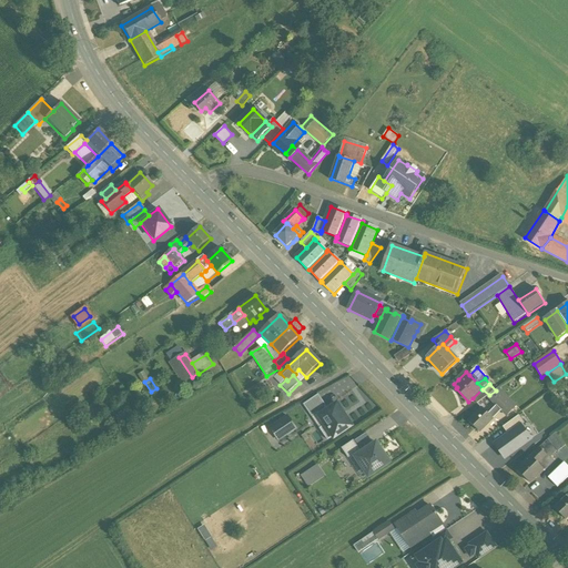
[(347,414),(354,425),(377,409),(363,388),(356,393),(363,404),(347,414)]
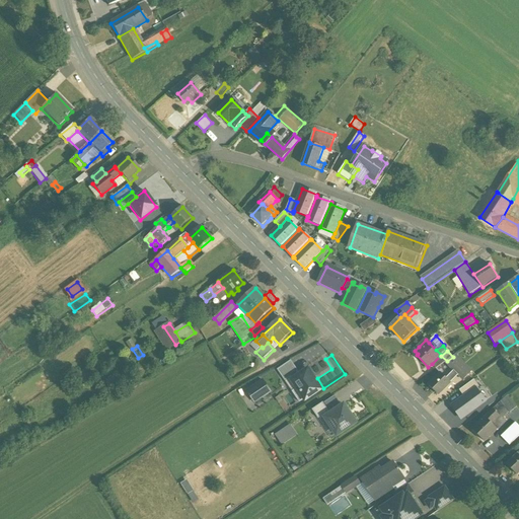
[(472,372),(455,355),(453,357),(447,361),(445,363),(454,372),(458,376),(462,380),(472,372)]
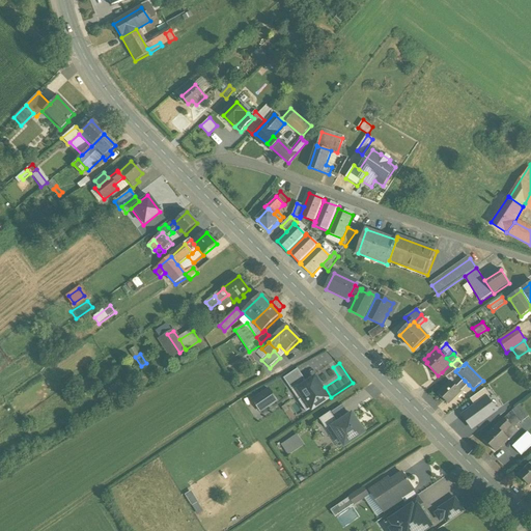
[(451,364),(450,364),(442,372),(446,378),(455,371),(457,369),(451,364)]
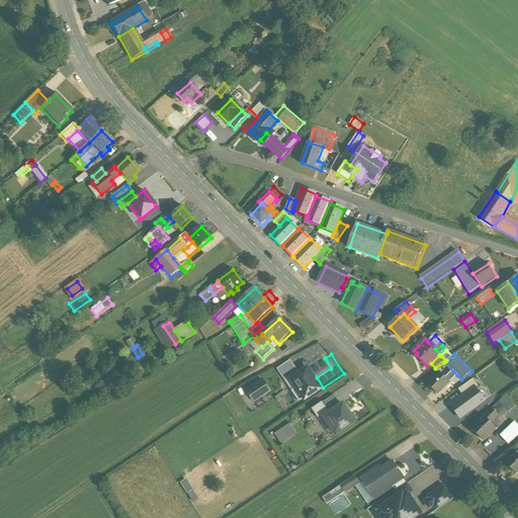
[(290,360),(276,369),(284,380),(289,377),(296,372),(298,371),(290,360)]
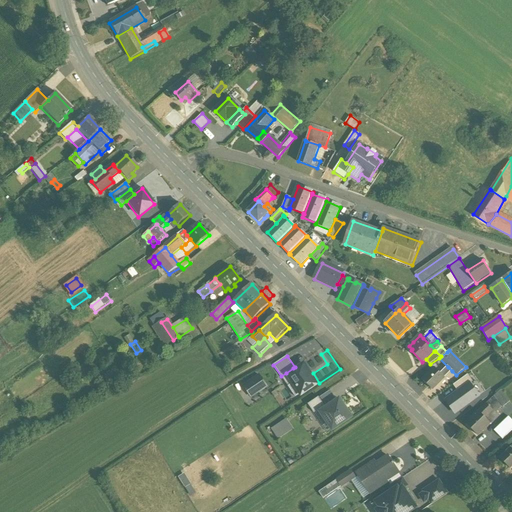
[(295,371),(288,376),(293,383),(300,394),(301,395),(317,384),(312,377),(311,377),(308,373),(309,373),(304,365),(295,371)]
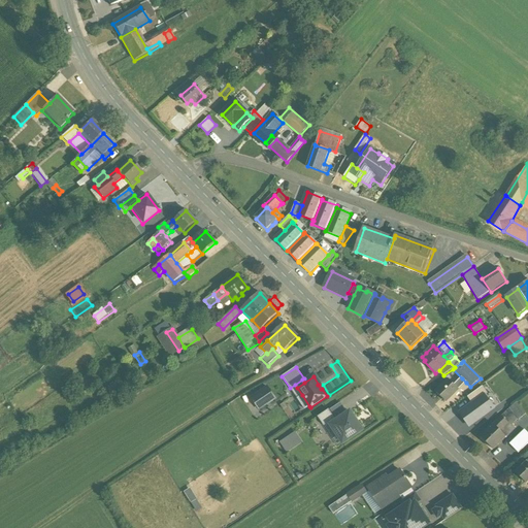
[(462,378),(454,387),(458,391),(466,383),(462,378)]
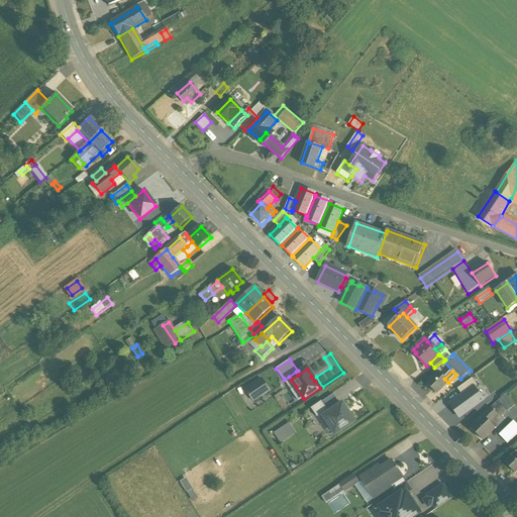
[(86,373),(74,380),(78,387),(90,379),(86,373)]
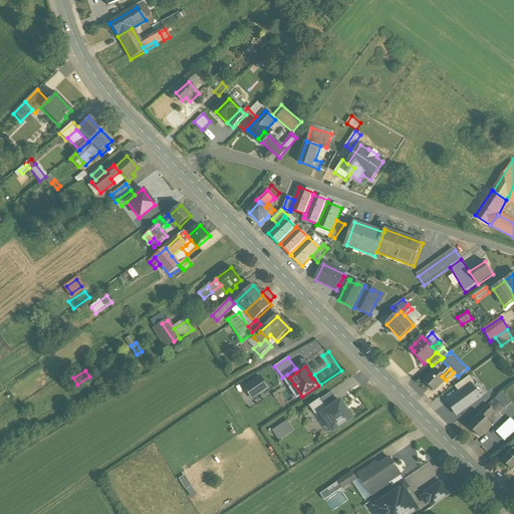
[(442,376),(436,370),(425,381),(435,392),(446,380),(442,376)]
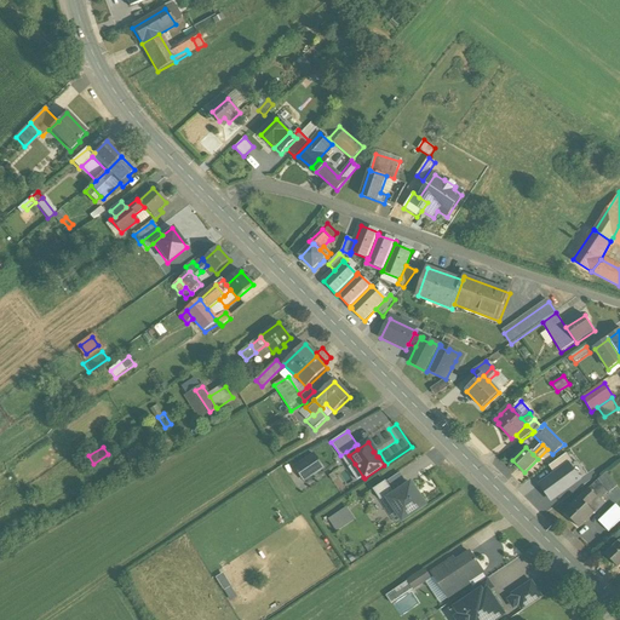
[(567,454),(549,468),(555,475),(569,465),(573,463),(567,454)]
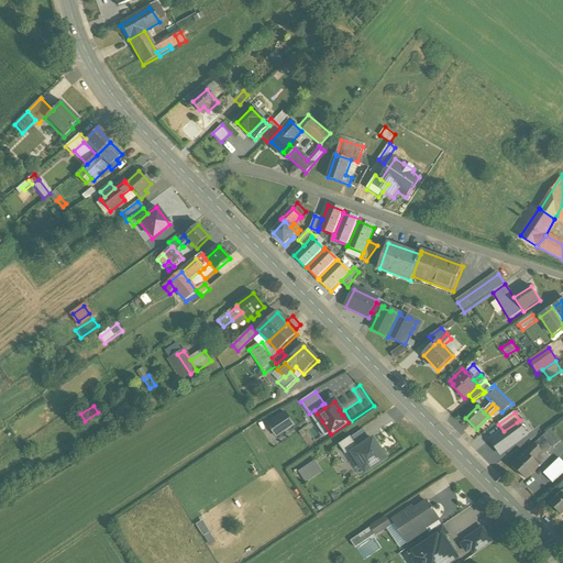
[(285,414),(268,424),(277,437),(284,432),(280,427),(289,420),(285,414)]
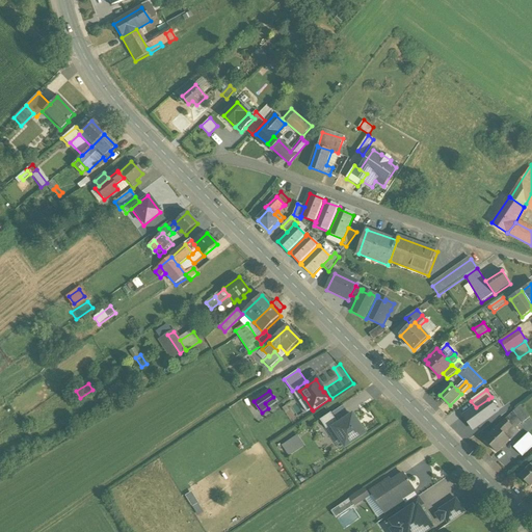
[(304,398),(299,402),(307,413),(312,409),(304,398)]
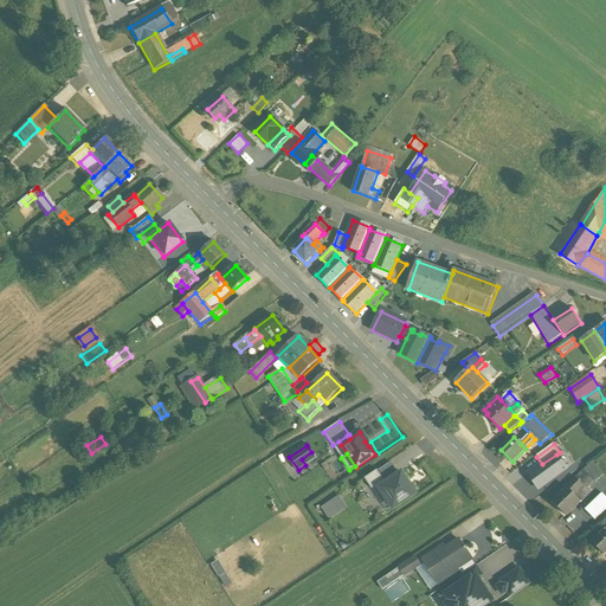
[(556,455),(542,464),(528,475),(540,490),(567,469),(556,455)]
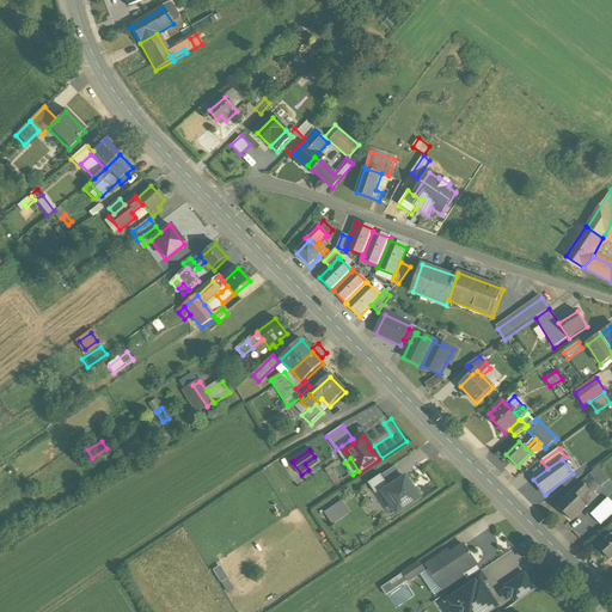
[(383,493),(390,489),(381,476),(368,483),(375,494),(381,490),(383,493)]
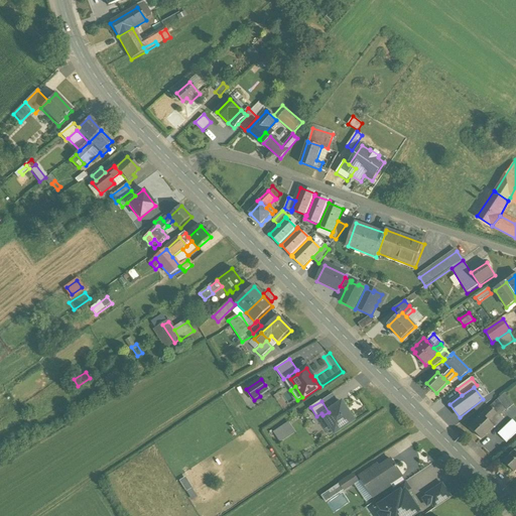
[(497,401),(490,407),(496,413),(503,407),(497,401)]
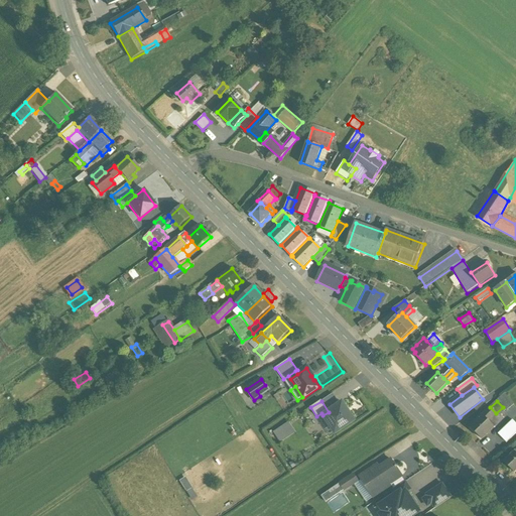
[(335,433),(354,421),(342,403),(329,412),(323,415),(335,433)]
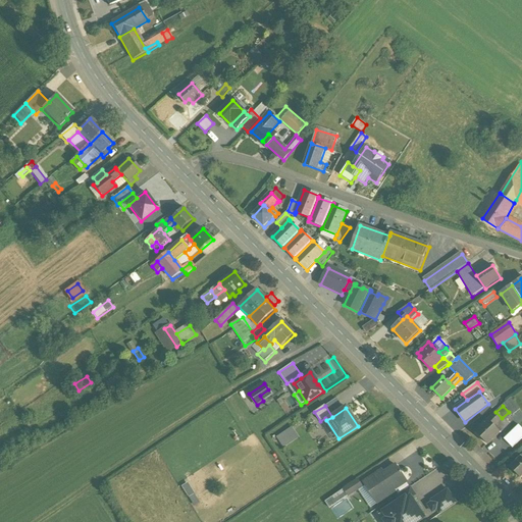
[(496,412),(487,420),(500,432),(500,433),(508,425),(502,418),(496,412)]
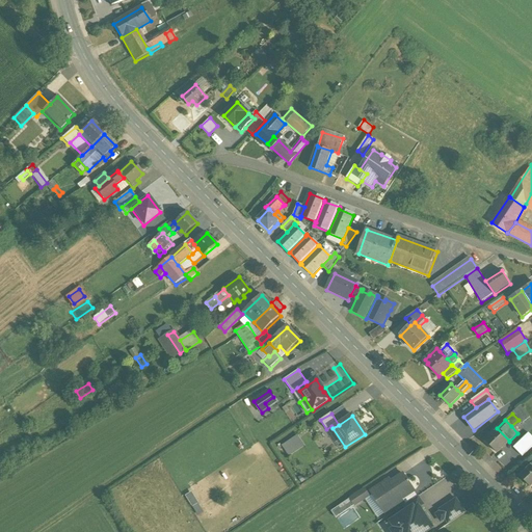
[(497,428),(484,441),(497,453),(509,442),(509,441),(497,428)]
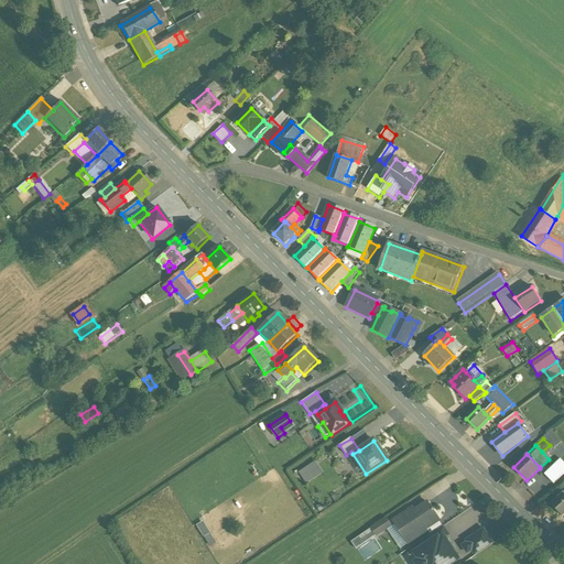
[(306,484),(324,473),(315,461),(299,472),(306,484)]
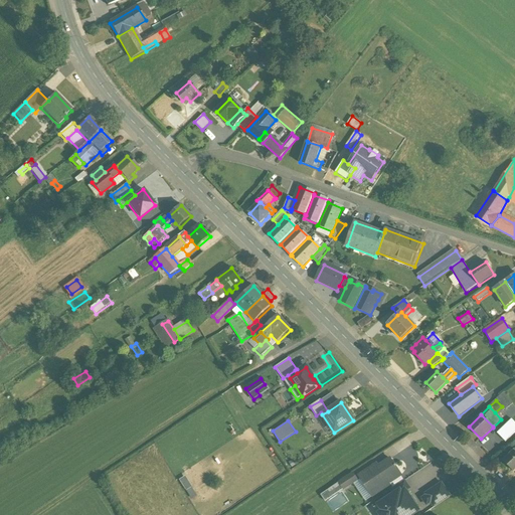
[(514,450),(502,461),(512,472),(514,469),(514,451),(514,450)]
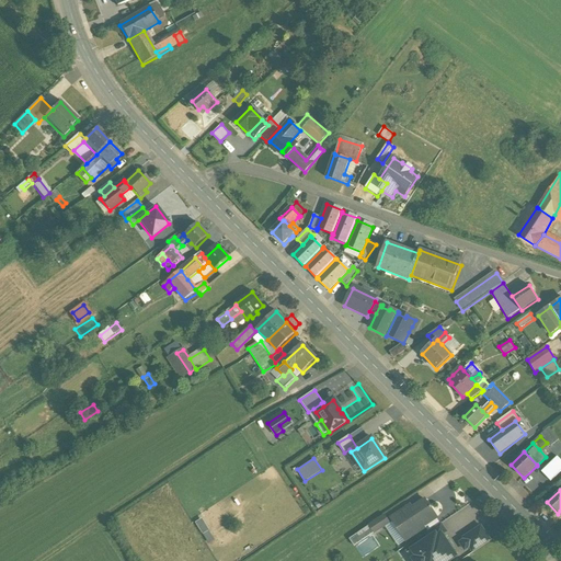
[(425,500),(412,508),(410,506),(390,519),(404,541),(424,528),(423,527),(436,518),(431,510),(432,508),(431,507),(430,507),(425,500)]
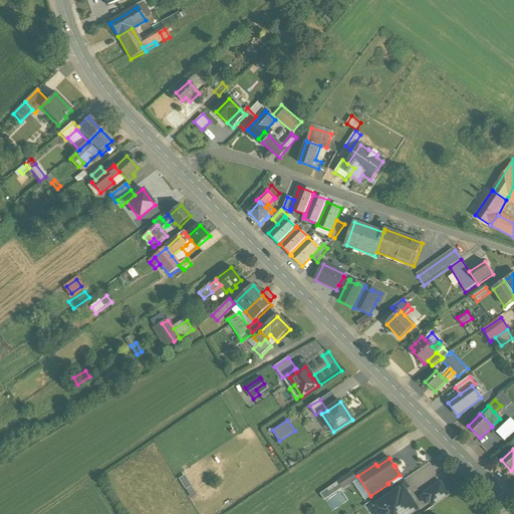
[(351,473),(338,481),(343,489),(356,480),(351,473)]
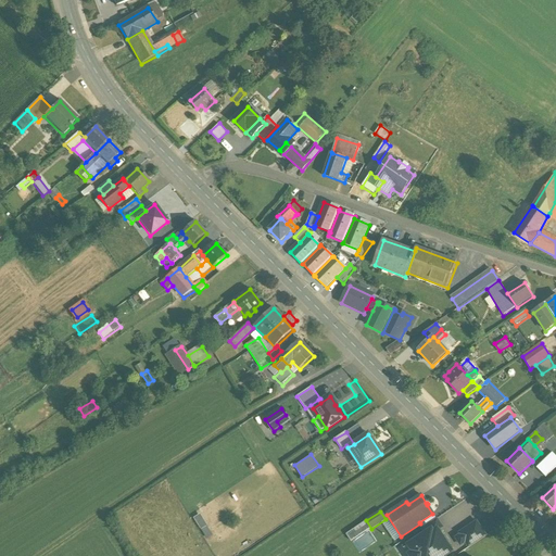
[(200,514),(193,518),(206,539),(213,534),(200,514)]
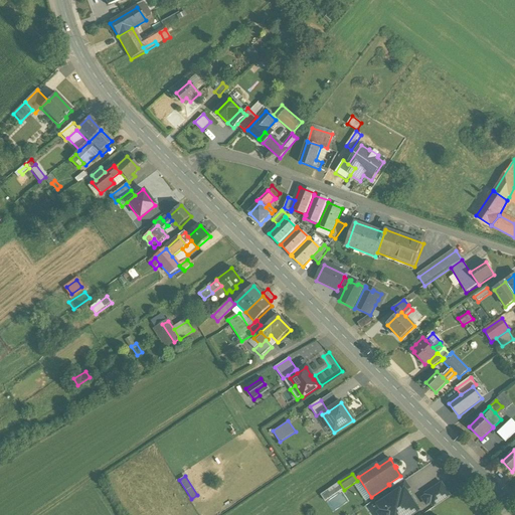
[(403,489),(405,492),(409,489),(404,482),(391,491),(393,495),(403,489)]
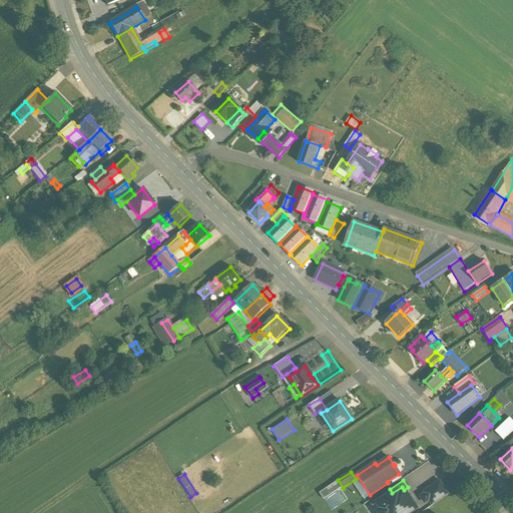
[(433,505),(449,495),(440,482),(425,492),(425,493),(430,500),(433,505)]
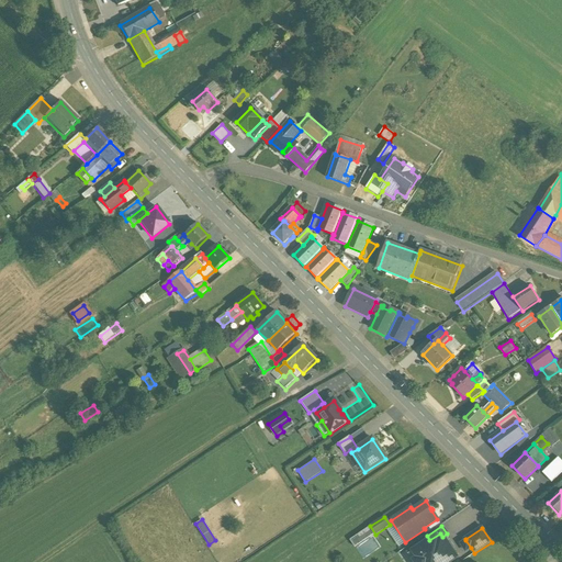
[(450,561),(457,558),(442,537),(440,534),(429,540),(416,549),(422,557),(415,561),(450,561)]
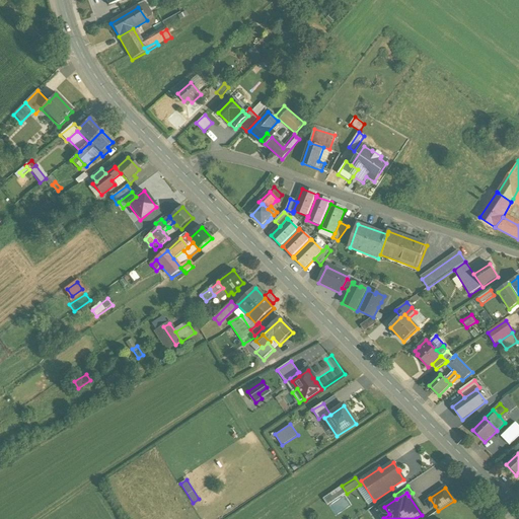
[(430,509),(435,506),(430,499),(426,503),(430,509)]
